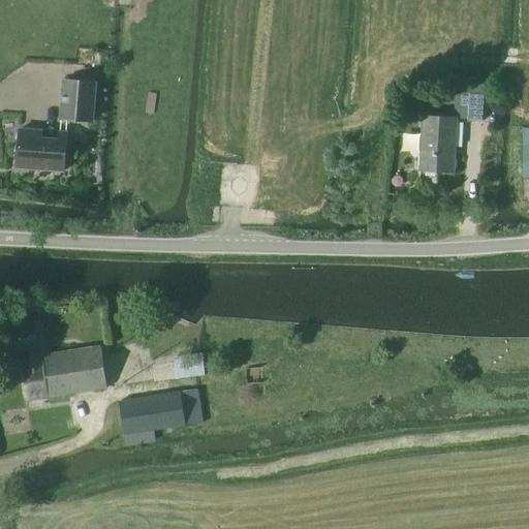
[(96,83),(64,80),(61,120),(93,122),(96,83)]
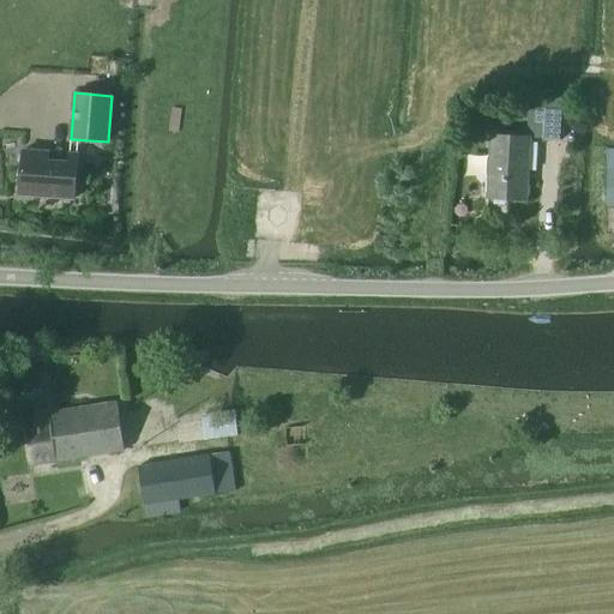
[(542,138),(542,140),(543,140),(560,142),(561,109),(543,109),(542,138)]
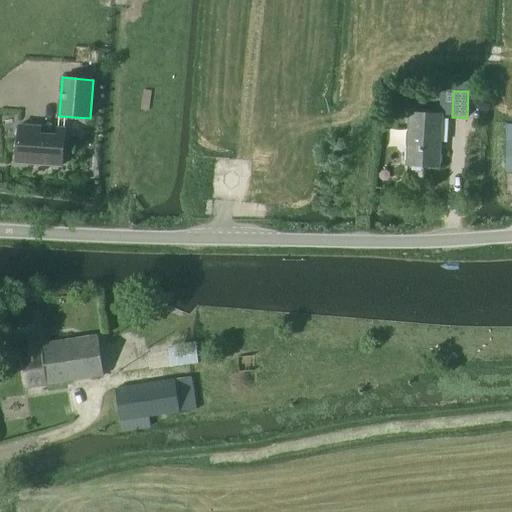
[(407,166),(438,167),(441,115),(410,113),(407,166)]
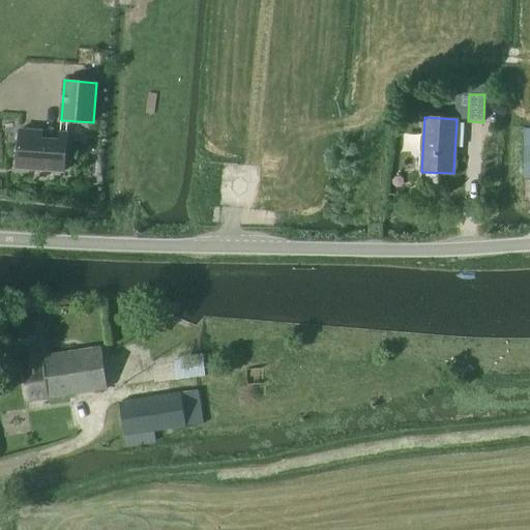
[(20,129),(17,169),(64,172),(66,134),(65,134),(65,141),(41,139),(41,131),(20,129)]
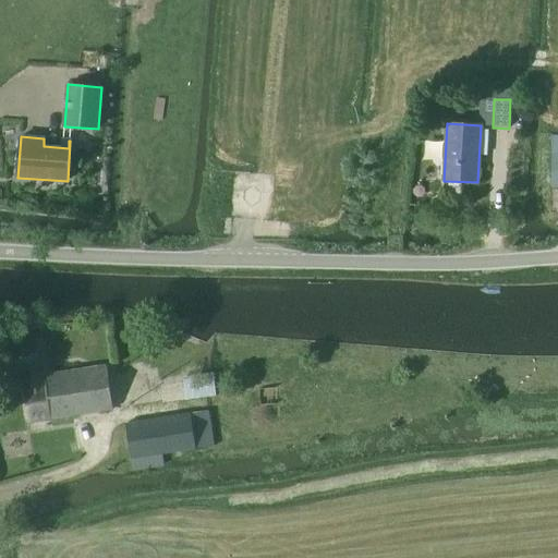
[(0,338),(0,367),(2,380),(23,377),(28,422),(112,410),(106,366),(45,375),(39,332),(0,338)]
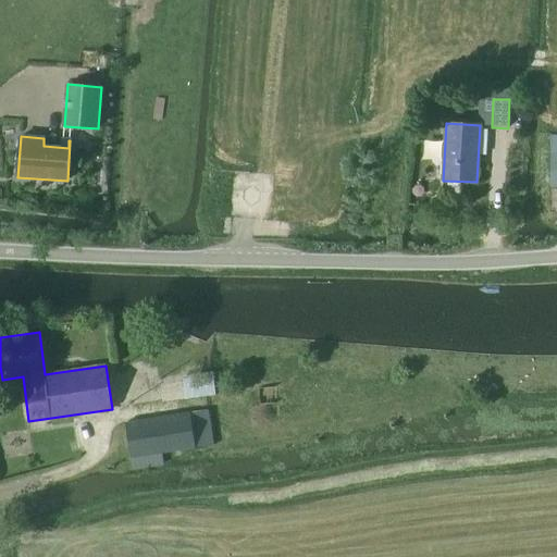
[(208,411),(125,423),(128,448),(132,469),(133,471),(162,466),(162,461),(161,454),(213,445),(208,411)]
